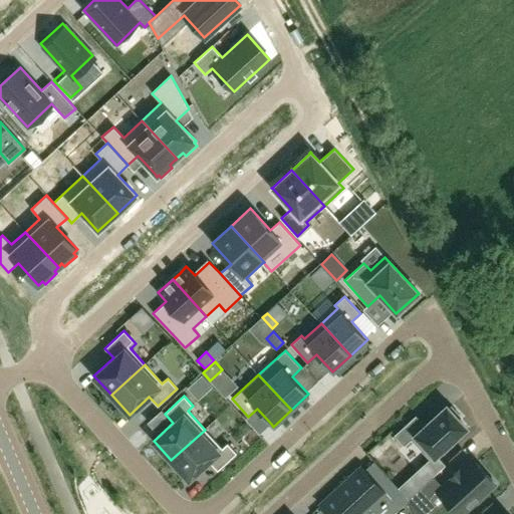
[(446,407),(425,426),(416,416),(395,436),(404,446),(411,440),(430,460),(465,428),(458,420),(461,417),(451,407),(448,409),(446,407)]
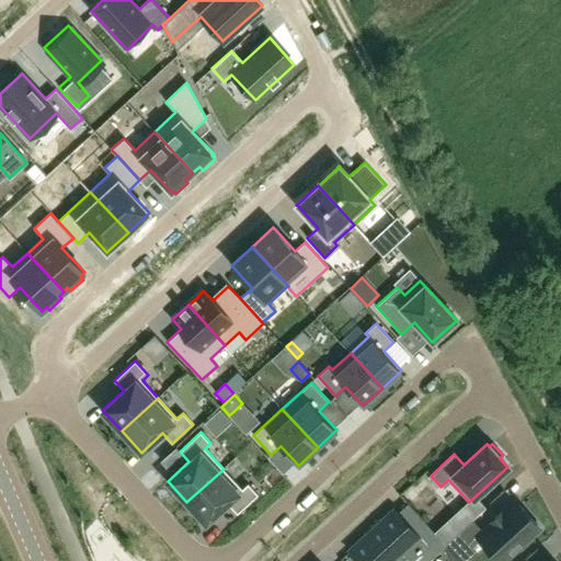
[(224,469),(186,502),(206,523),(228,503),(237,514),(258,494),(248,483),(242,489),(224,469)]
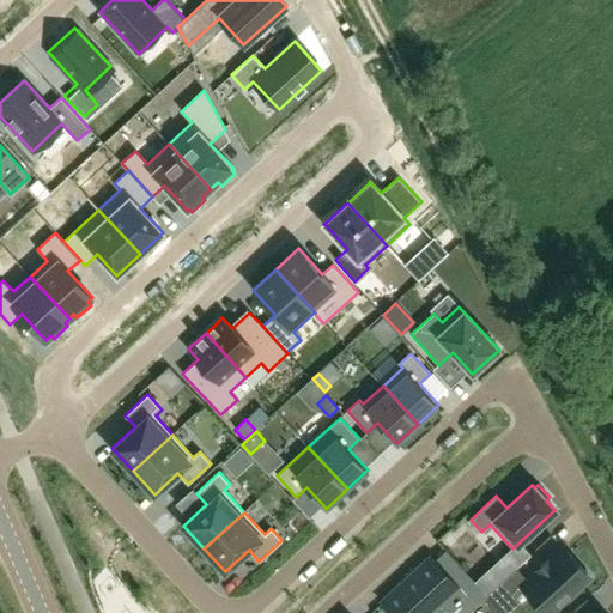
[(516,569),(485,596),(493,612),(517,612),(533,599),(535,601),(545,612),(551,612),(553,612),(590,577),(564,548),(550,560),(548,558),(534,571),(536,574),(527,581),(516,569)]
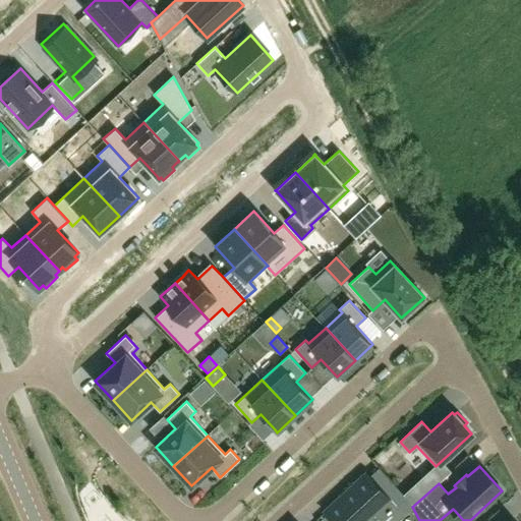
[(382,520),(397,508),(366,474),(326,512),(333,520),(382,520)]
